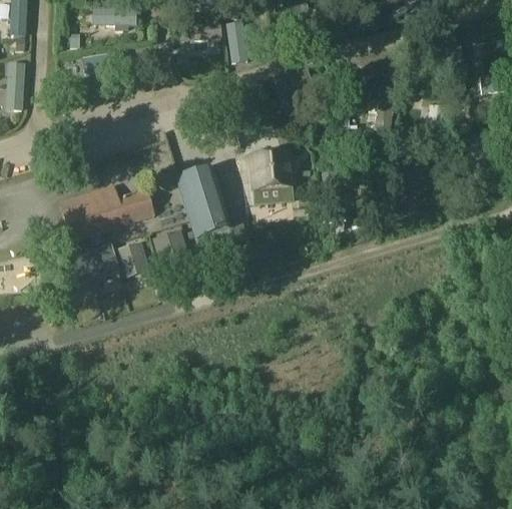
[(25,36),(27,0),(11,0),(9,35),(25,36)]
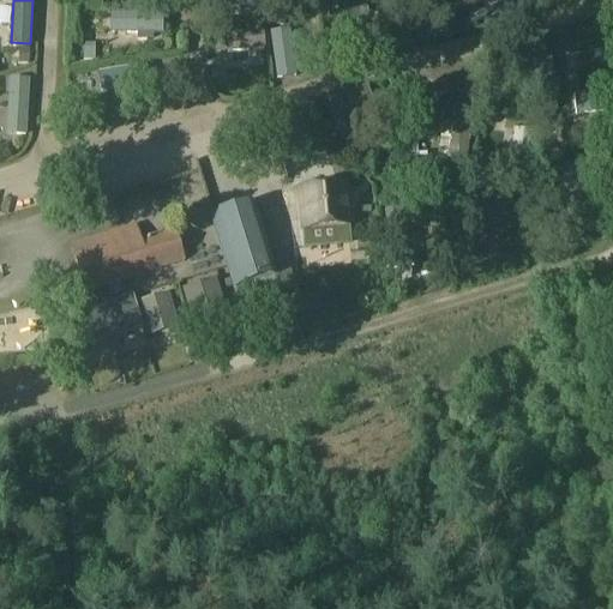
[(337,0),(347,49),(366,46),(358,0),(337,0)]
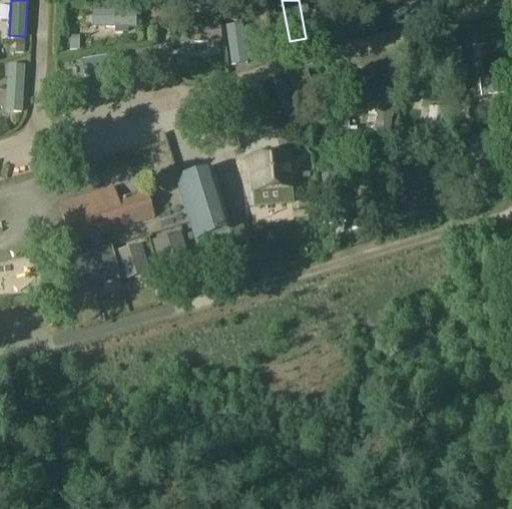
[(92,8),(92,25),(133,25),(134,8),(92,8)]
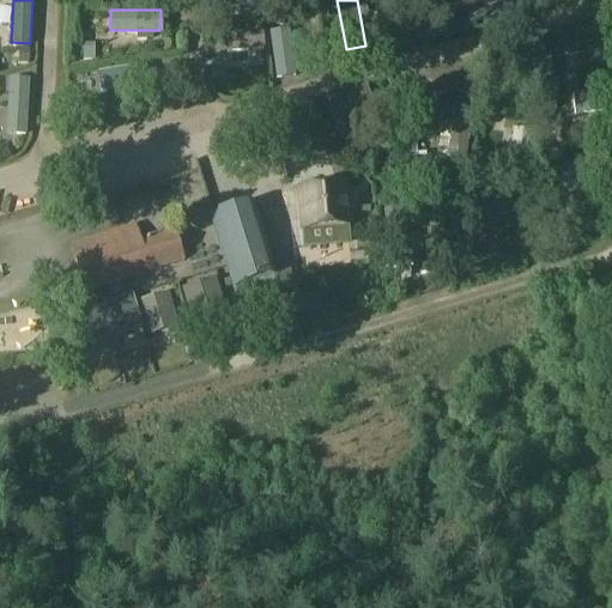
[(279,29),(285,65),(300,62),(294,26),(279,29)]
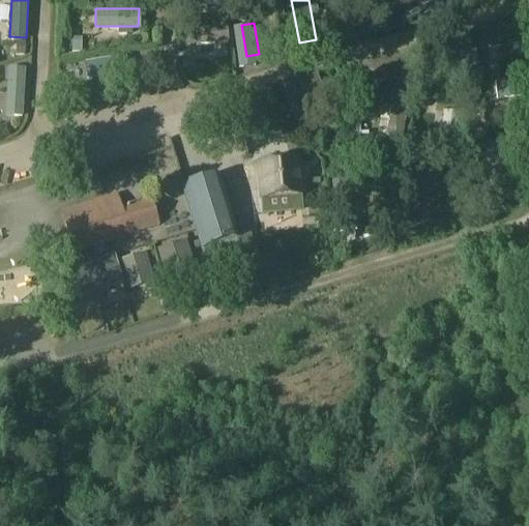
[(226,28),(190,31),(192,45),(227,41),(226,28)]
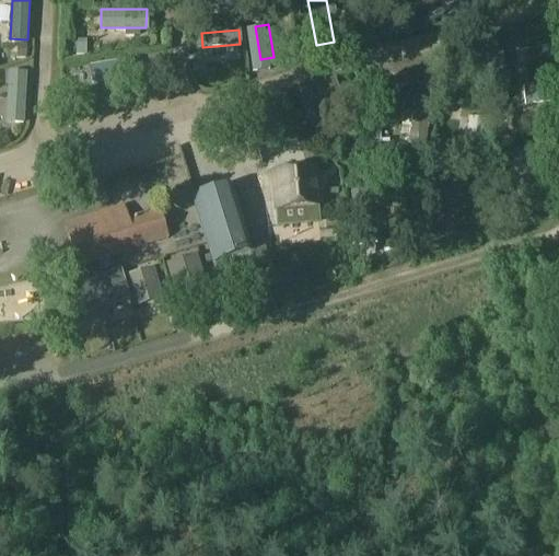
[(134,57),(91,64),(94,80),(137,72),(134,57)]
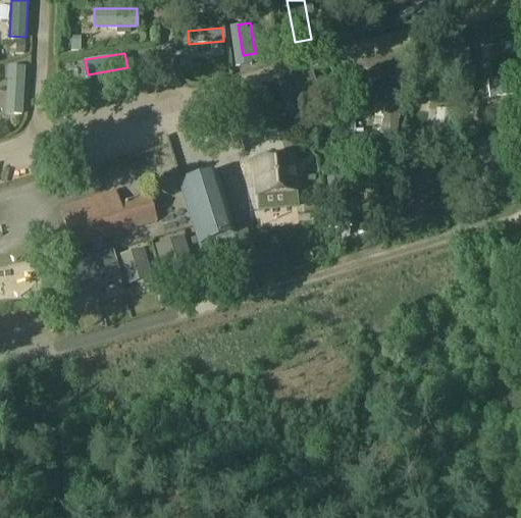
[(9,63),(6,111),(21,112),(24,64),(9,63)]
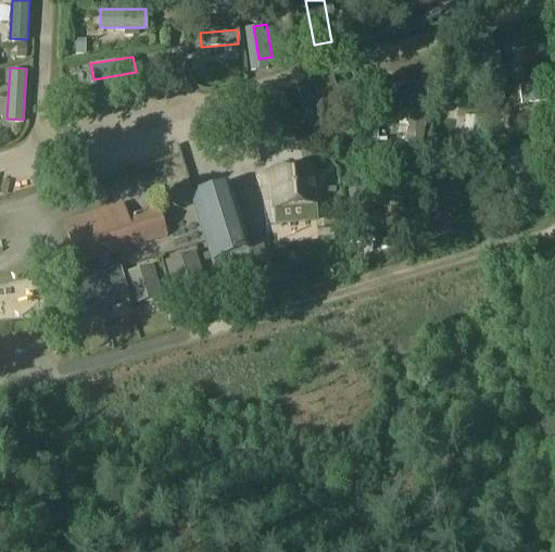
[(554,78),(520,84),(522,101),(554,97),(554,78)]
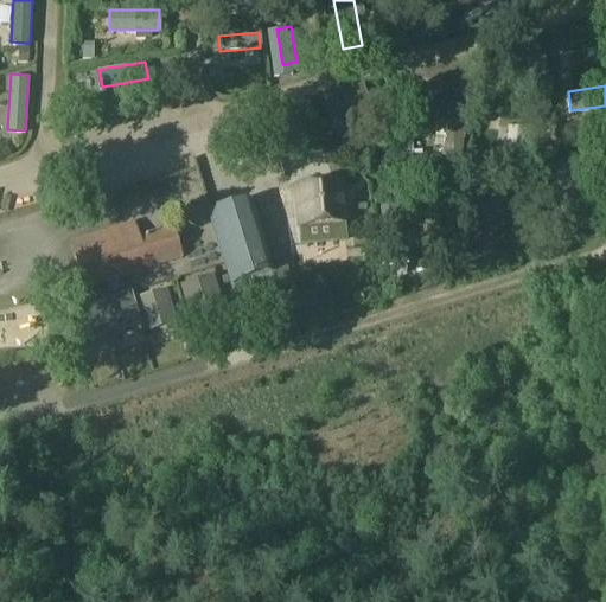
[(377,120),(368,88),(330,100),(339,132),(377,120)]
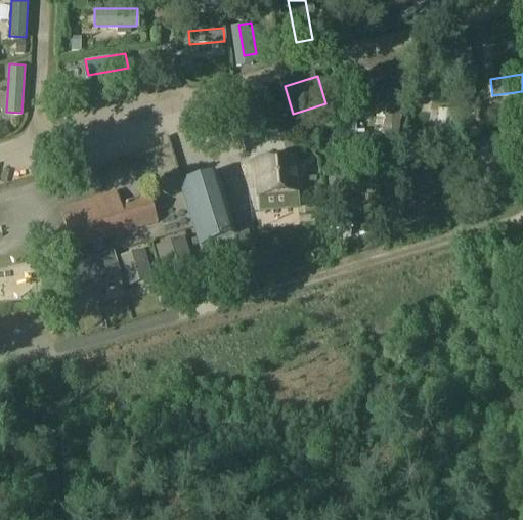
[(388,87),(383,131),(398,133),(403,89),(388,87)]
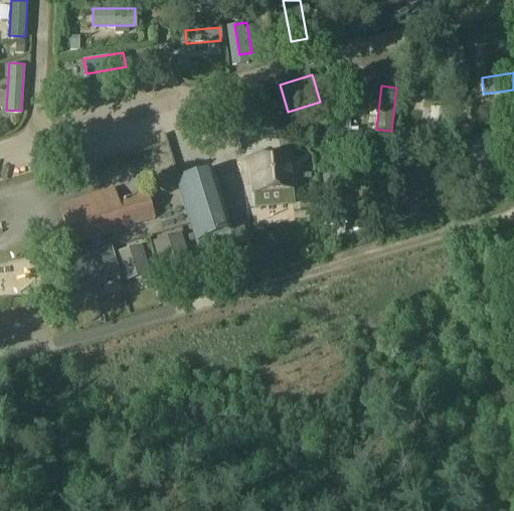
[(448,107),(432,105),(427,142),(443,144),(448,107)]
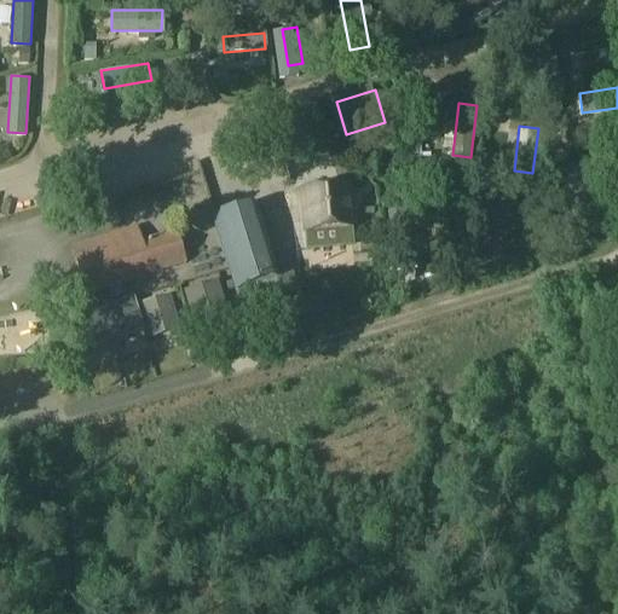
[(306,187),(310,222),(311,222),(311,241),(346,238),(345,220),(350,220),(346,184),(306,187)]
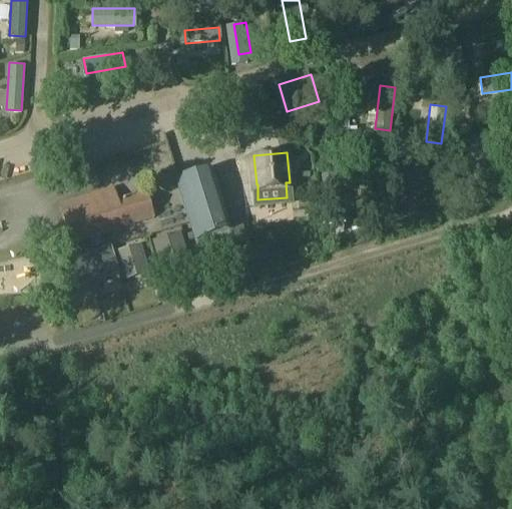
[(387,164),(389,179),(428,174),(426,160),(387,164)]
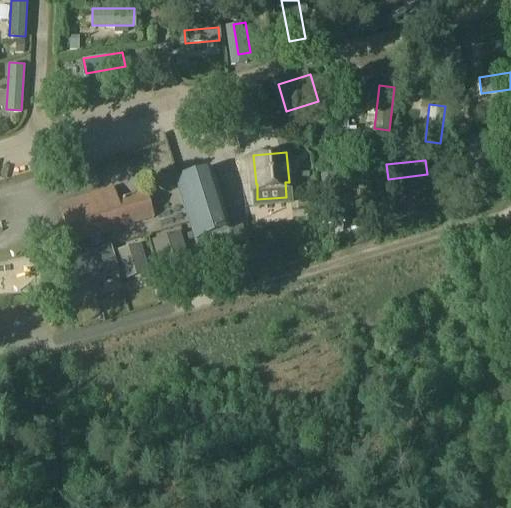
[(200,251),(247,236),(237,207),(227,211),(213,166),(175,178),(195,239),(197,239),(200,251)]
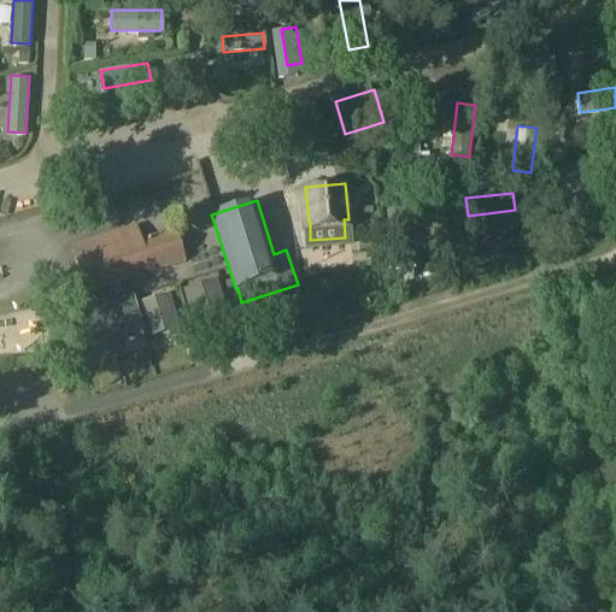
[(406,206),(387,209),(394,262),(415,258),(406,206)]
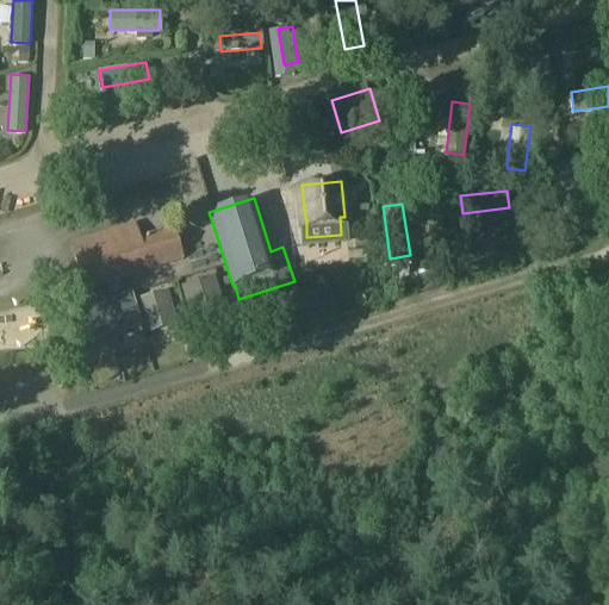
[(75,243),(88,284),(184,253),(175,222),(124,237),(119,223),(87,232),(88,238),(75,243)]
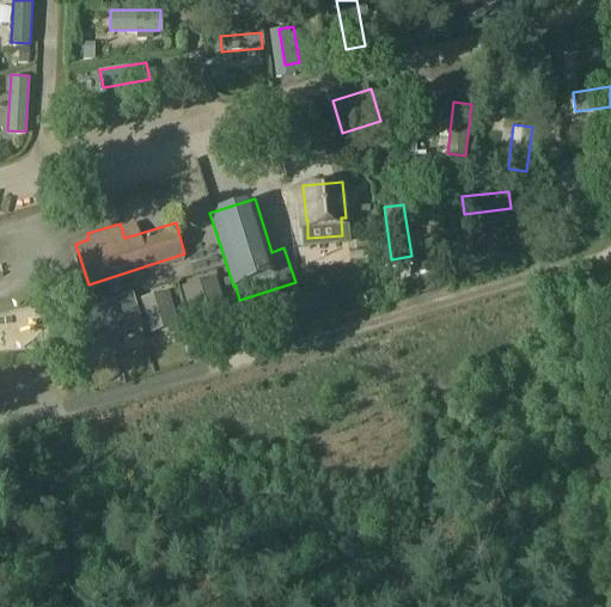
[(228,314),(215,274),(181,284),(194,325),(228,314)]
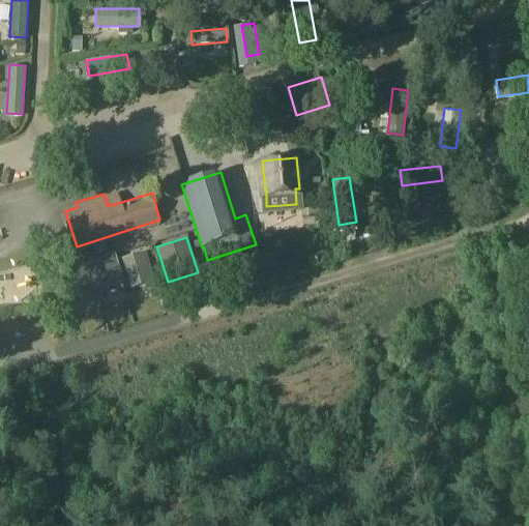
[(124,257),(133,287),(157,280),(149,250),(124,257)]
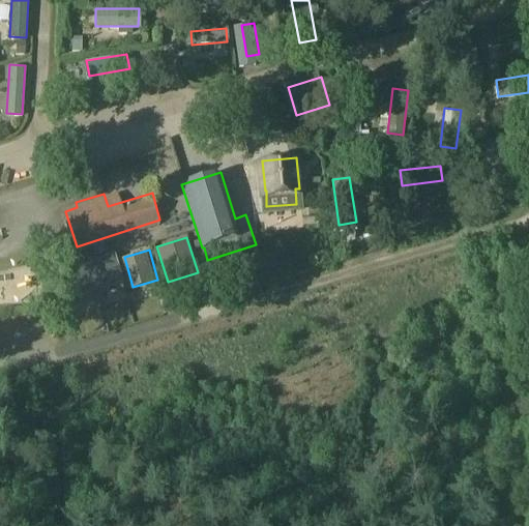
[(87,260),(95,288),(123,280),(115,252),(87,260)]
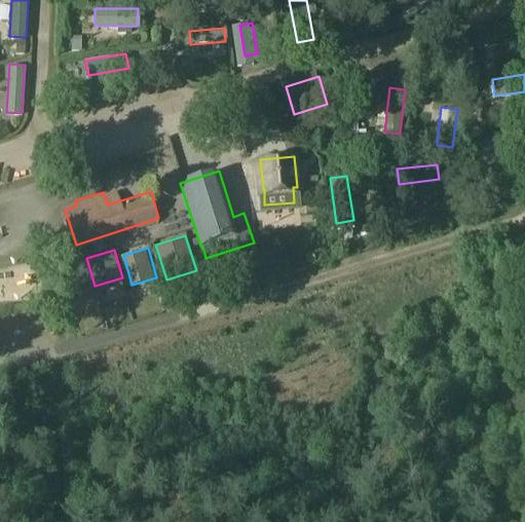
[(59,267),(68,295),(95,286),(86,258),(59,267)]
